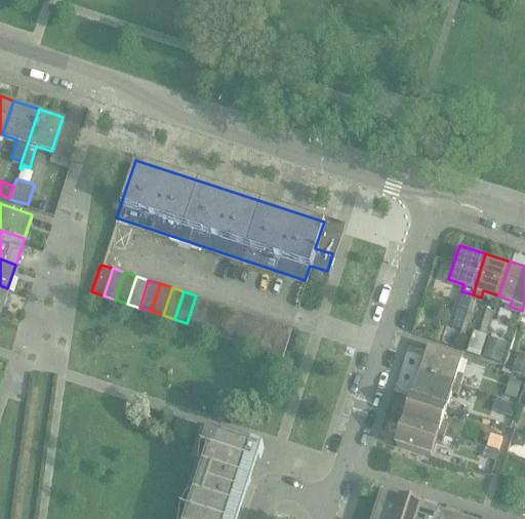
[(198,326),(207,300),(196,295),(187,323),(198,326)]
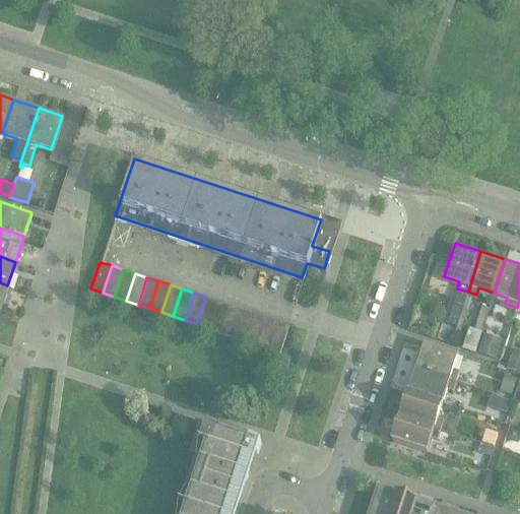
[(208,327),(217,300),(205,297),(196,323),(208,327)]
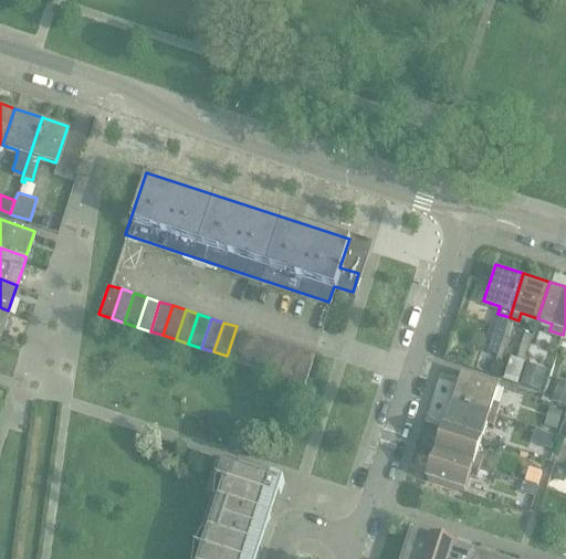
[(240,360),(249,330),(237,326),(227,356),(240,360)]
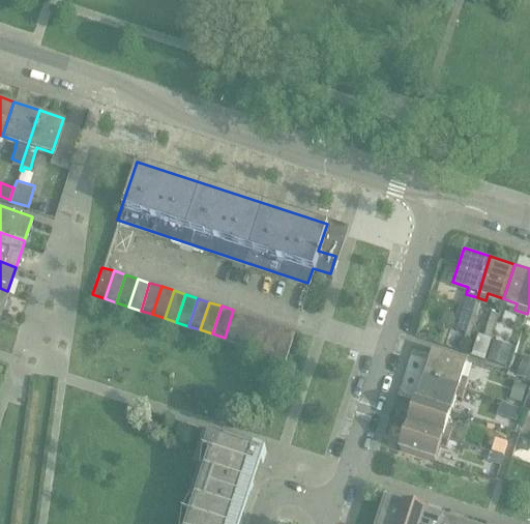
[(236,342),(245,314),(233,310),(225,338),(236,342)]
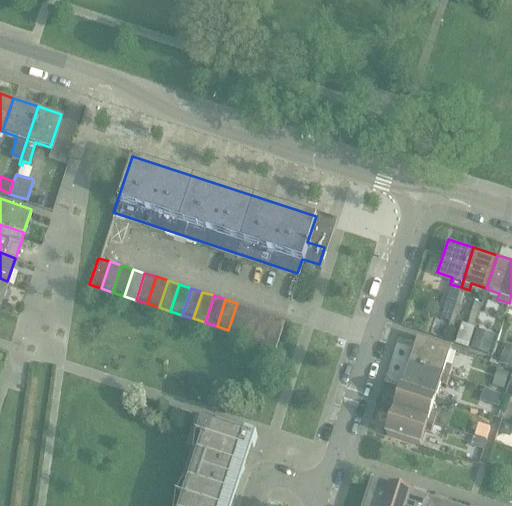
[(248,307),(237,303),(228,330),(240,334),(248,307)]
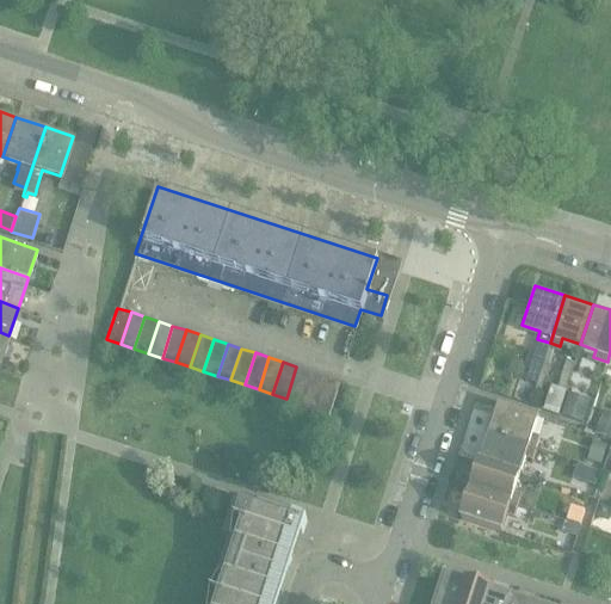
[(300,402),(310,371),(296,367),(287,399),(300,402)]
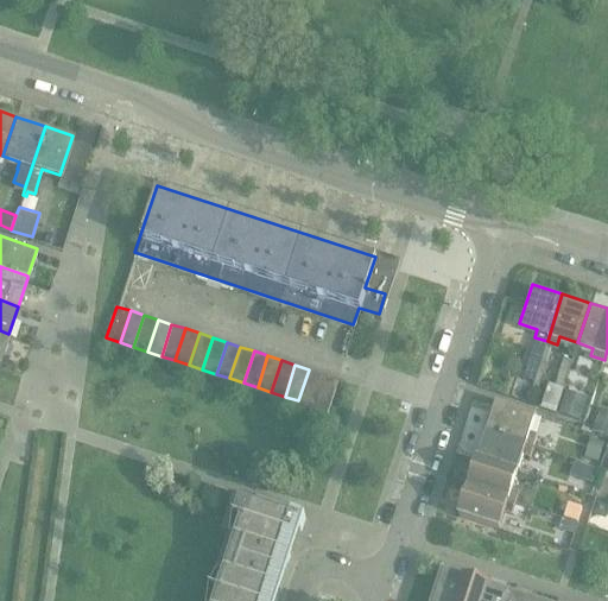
[(312,405),(322,373),(309,369),(298,400),(312,405)]
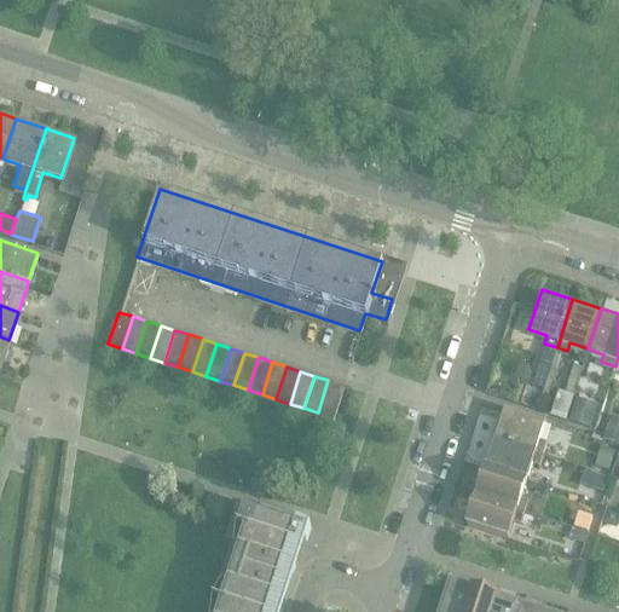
[(333,417),(342,385),(328,380),(318,413),(333,417)]
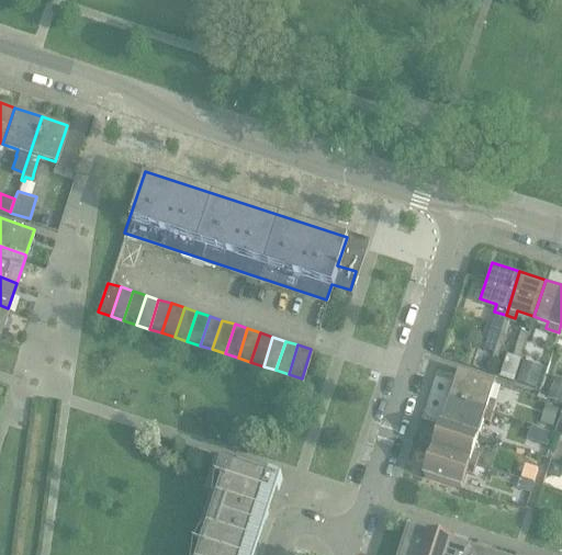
[(490,394),(494,378),(457,365),(448,393),(492,407),(493,406),(508,410),(510,403),(495,397),(496,396),(490,394)]
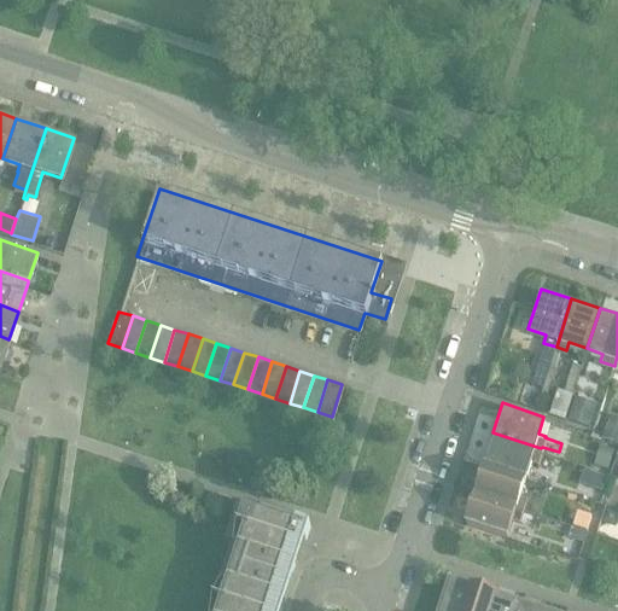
[(579,419),(584,406),(571,402),(567,415),(579,419)]
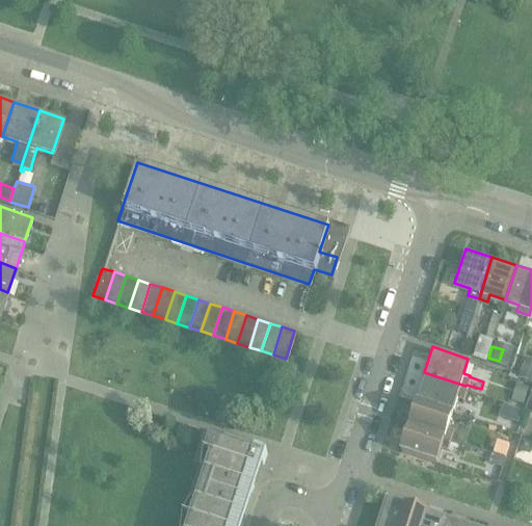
[(466,386),(424,372),(417,397),(451,409),(456,394),(462,396),(466,386)]
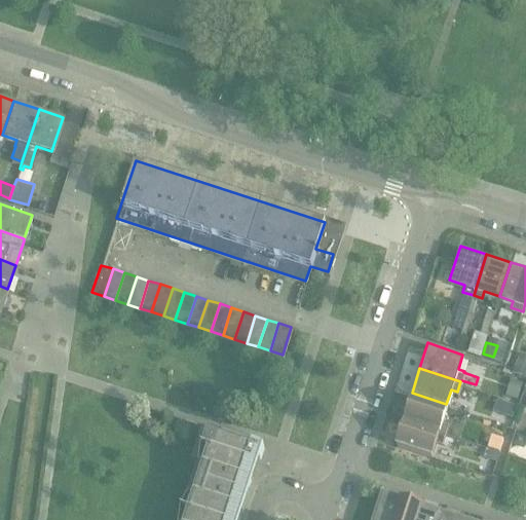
[(446,404),(412,393),(404,416),(445,431),(448,419),(442,417),(446,404)]
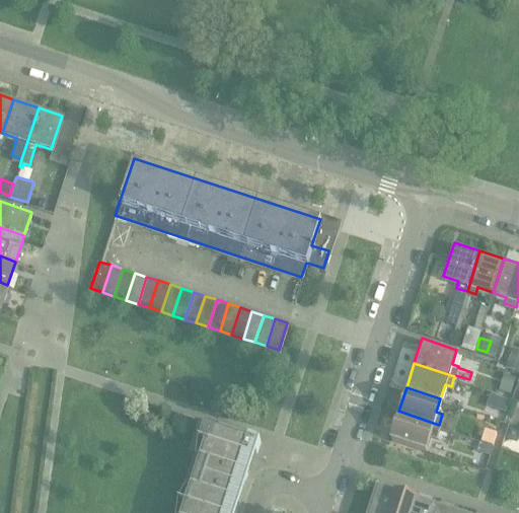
[(497,391),(494,404),(505,408),(509,395),(497,391)]
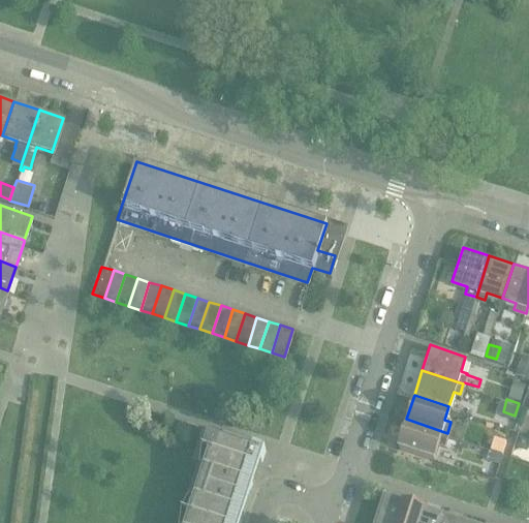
[(447,433),(406,419),(398,444),(433,456),(438,440),(444,443),(447,433)]
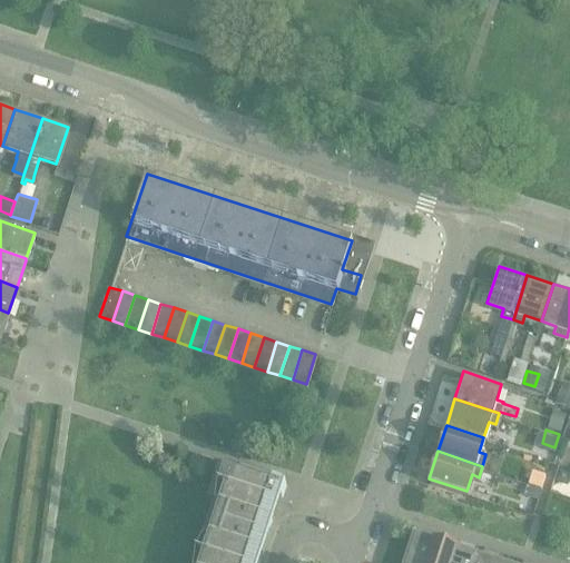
[(246,562),(274,481),(224,465),(218,482),(226,484),(199,562),(246,562)]
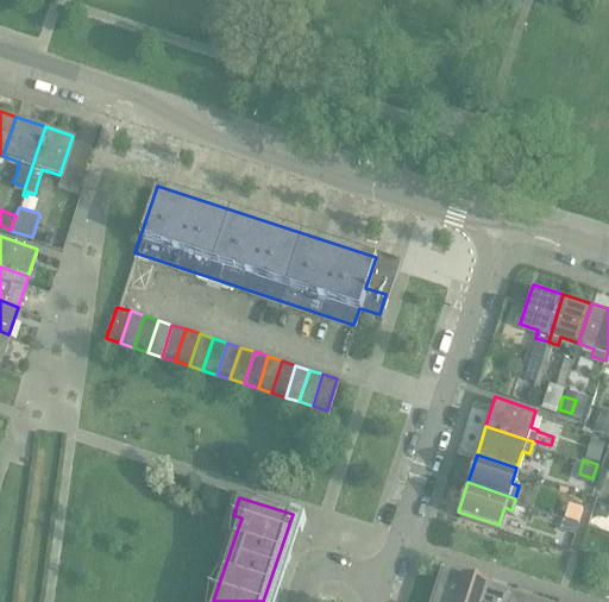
[(562,515),(559,527),(575,532),(578,521),(562,515)]
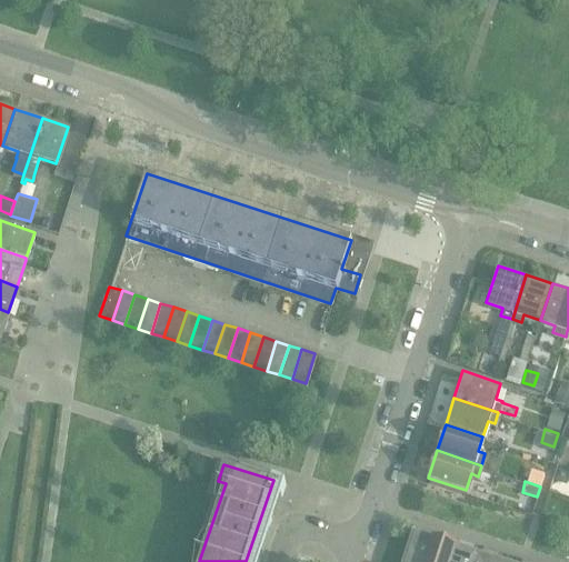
[(423,561),(433,535),(412,528),(400,561),(423,561)]
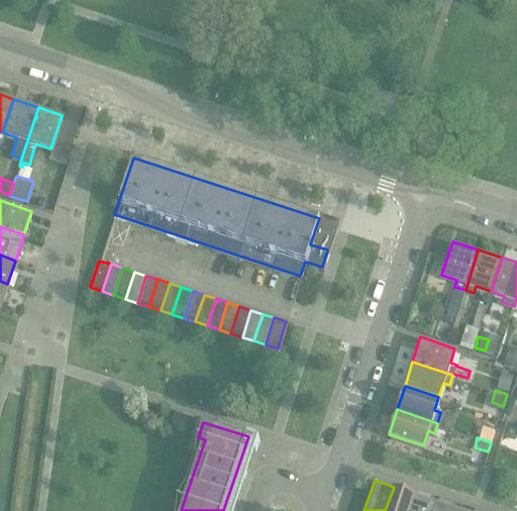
[(406,510),(413,493),(394,487),(385,510),(406,510)]
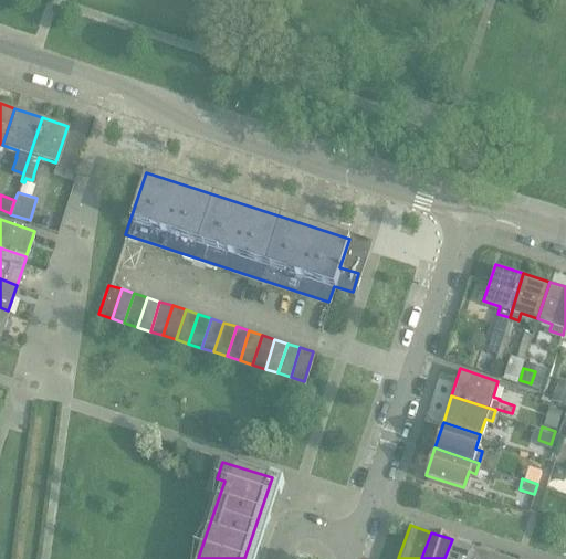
[(469,558),(473,546),(452,539),(444,558),(469,558)]
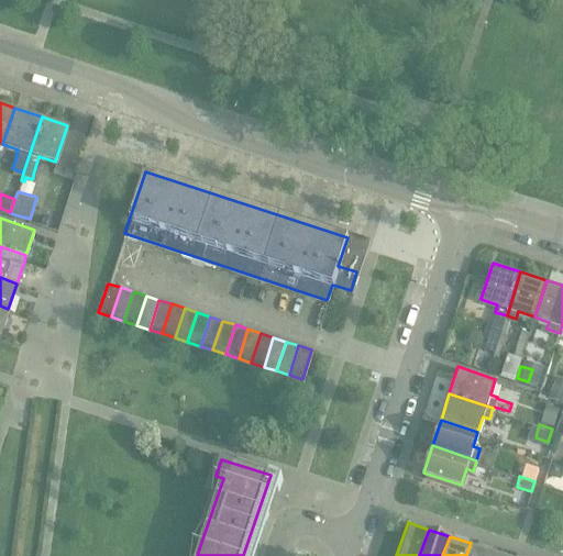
[(489,555),(492,549),(471,543),(466,555),(489,555)]
